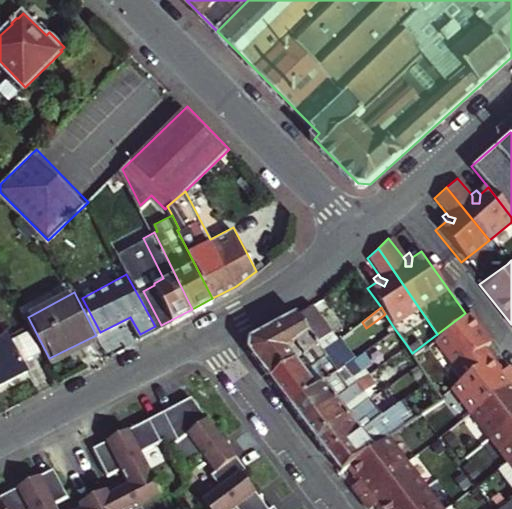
[(465,313),(437,334),(433,337),(462,375),(486,357),(478,346),(489,338),(468,310),(465,313)]
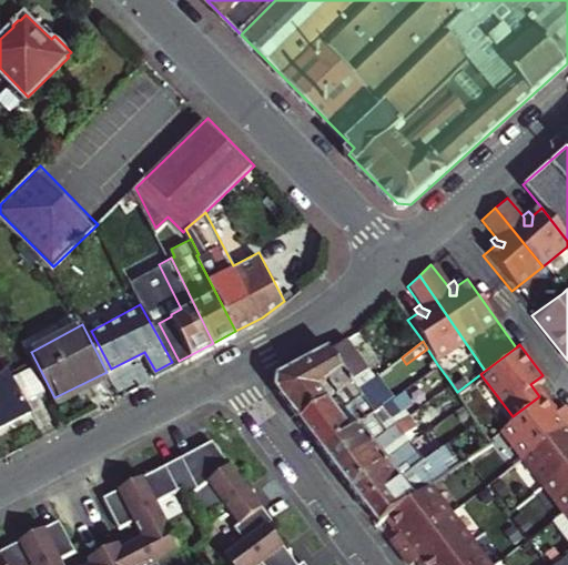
[(344,400),(358,390),(327,346),(277,374),(276,389),(297,416),(326,397),(316,384),(324,377),(333,389),(334,386),(344,400)]
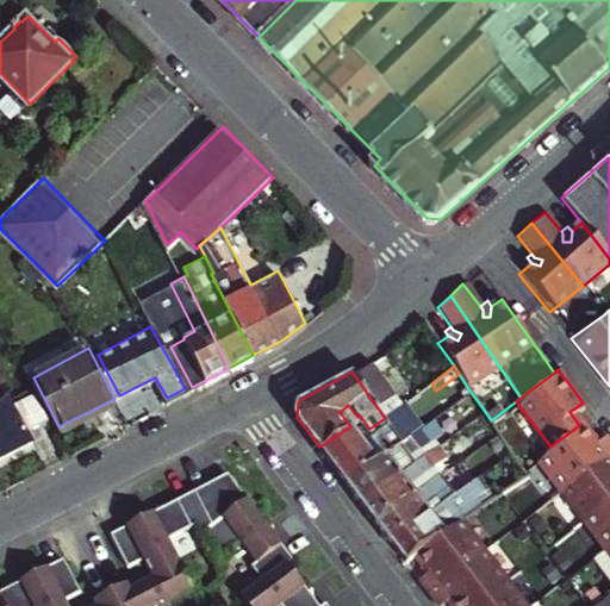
[(8,395),(0,399),(0,455),(32,439),(8,395)]
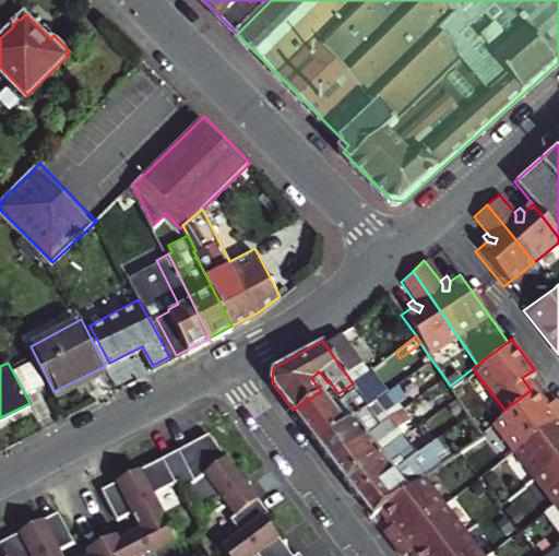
[(321,391),(329,385),(328,382),(319,371),(311,378),(321,391)]
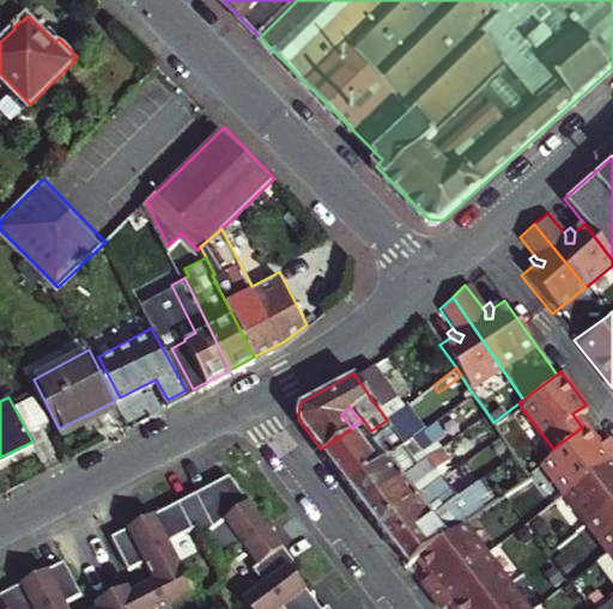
[(401,408),(387,420),(371,431),(360,439),(352,428),(321,449),(347,483),(418,432),(401,408)]
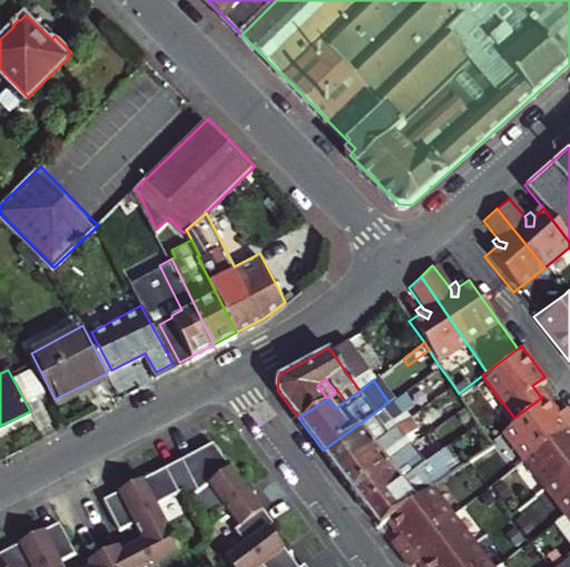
[(409,404),(401,393),(389,402),(323,450),(337,469),(386,432),(381,426),(409,404)]
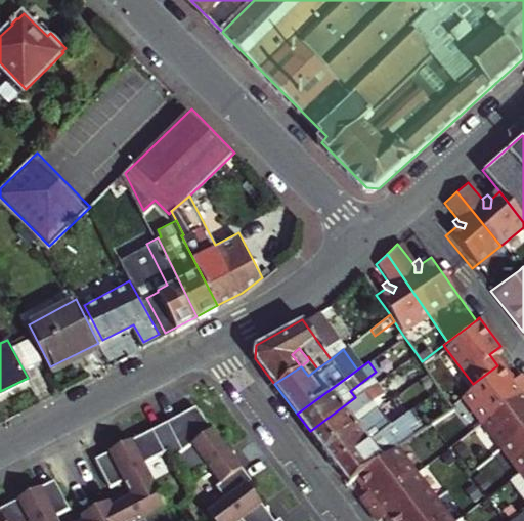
[(523,377),(520,372),(509,380),(497,365),(473,384),(460,394),(479,420),(523,385),(523,377)]
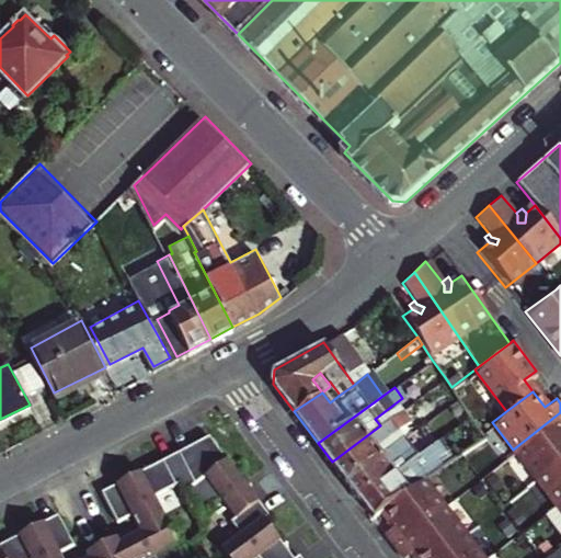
[(445,403),(458,422),(470,414),(457,395),(445,403)]
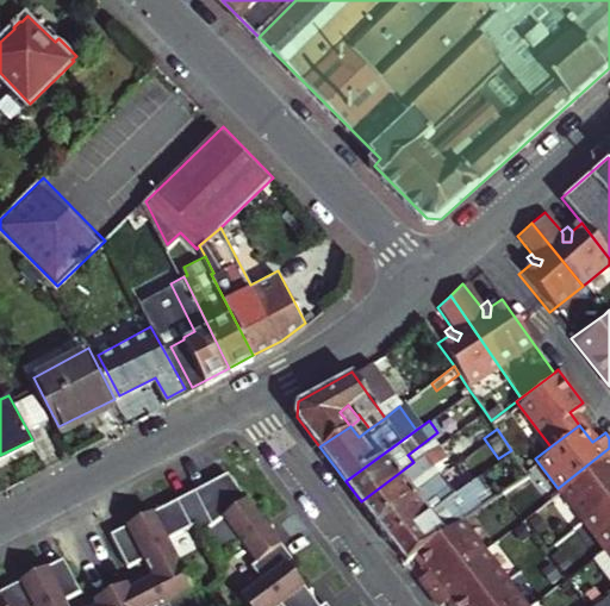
[(448,455),(440,442),(414,462),(361,501),(375,519),(428,480),(422,473),(448,455)]
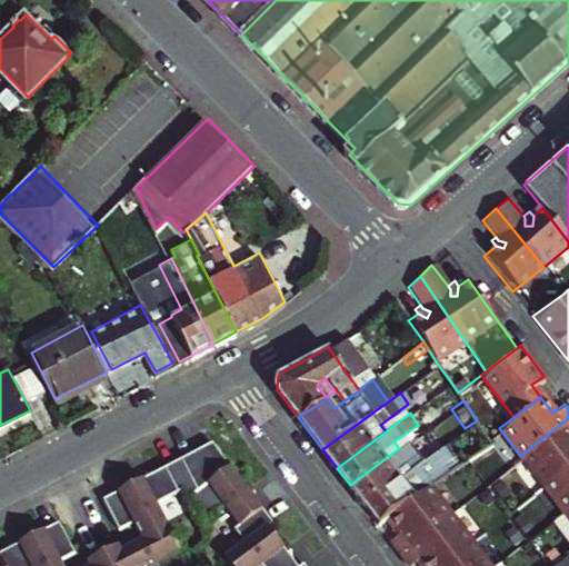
[(568,418),(520,456),(541,484),(568,463),(568,418)]
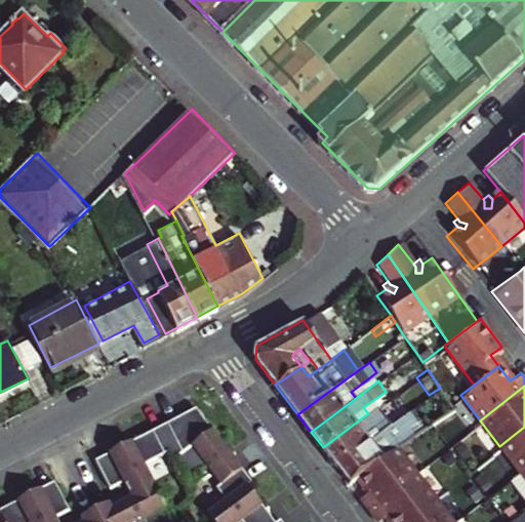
[(401,415),(389,398),(377,407),(390,425),(401,415)]
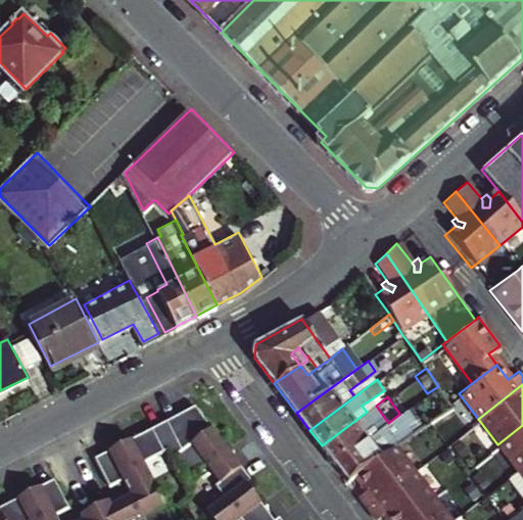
[(450,404),(448,402),(444,396),(435,404),(440,411),(450,404)]
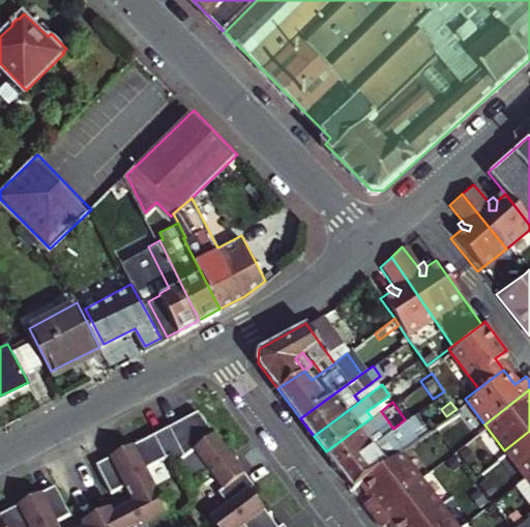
[(393,429),(381,411),(372,417),(326,451),(339,468),(393,429)]
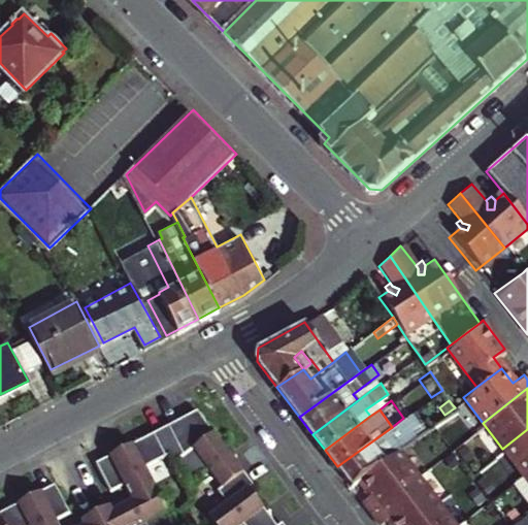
[(285,524),(284,523),(281,524),(275,524),(250,490),(256,486),(216,433),(198,411),(184,418),(169,425),(157,432),(97,464),(111,492),(126,485),(134,500),(113,512),(110,506),(96,515),(83,522),(85,524),(58,524),(57,522),(71,515),(56,485),(0,514),(0,524),(144,524),(146,524),(174,524),(157,489),(146,468),(169,457),(172,456),(176,462),(194,484),(211,470),(224,487),(220,491),(229,504),(210,519),(216,524),(241,524),(243,524),(285,524)]
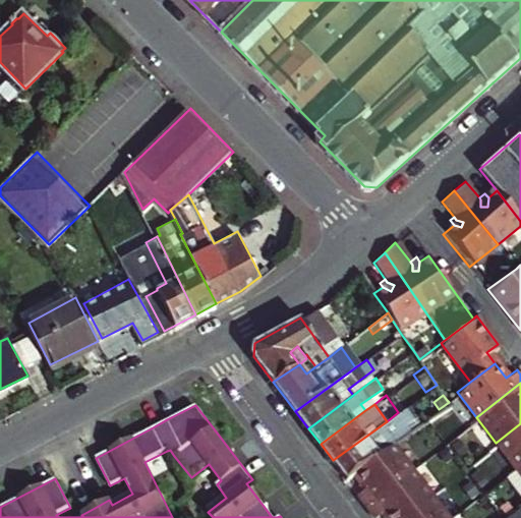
[(333,460),(346,477),(355,470),(396,441),(403,436),(397,428),(405,422),(398,412),(387,421),(333,460)]
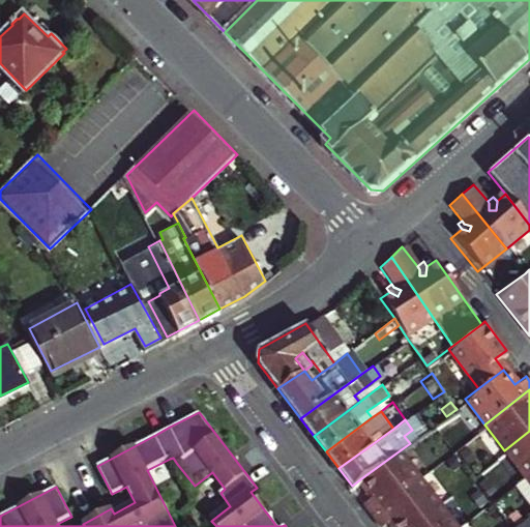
[(529,431),(504,450),(524,477),(529,472),(529,431)]
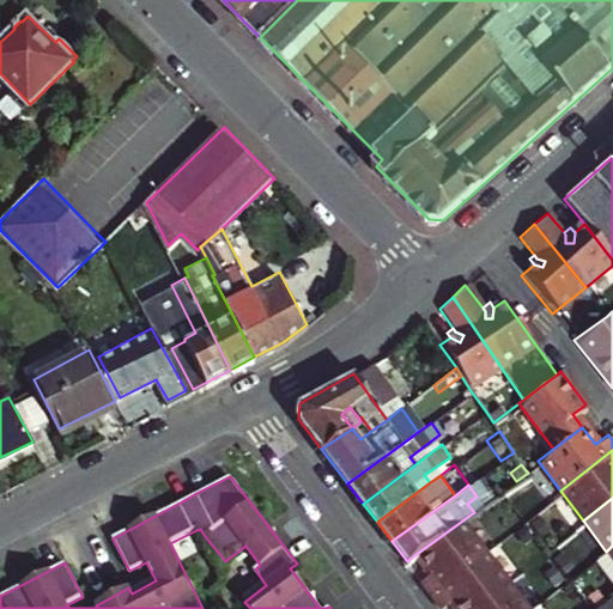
[(429,589),(486,546),(466,518),(418,553),(429,567),(418,576),(429,589)]
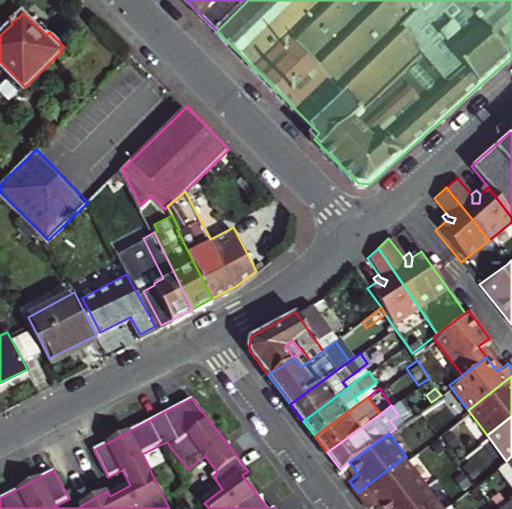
[(384,508),(388,508),(425,481),(406,456),(358,492),(366,503),(375,496),(384,508)]
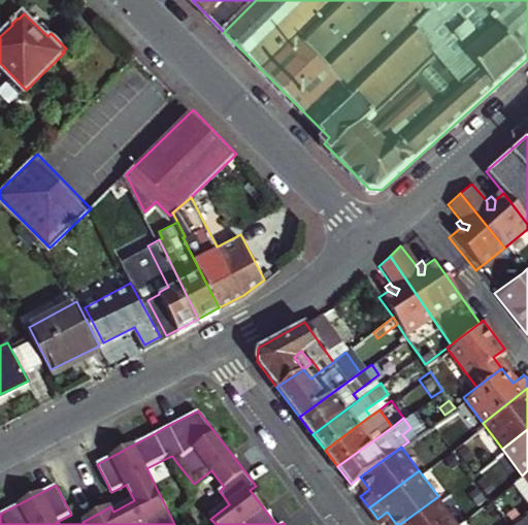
[(527,470),(522,476),(512,483),(527,503),(527,470)]
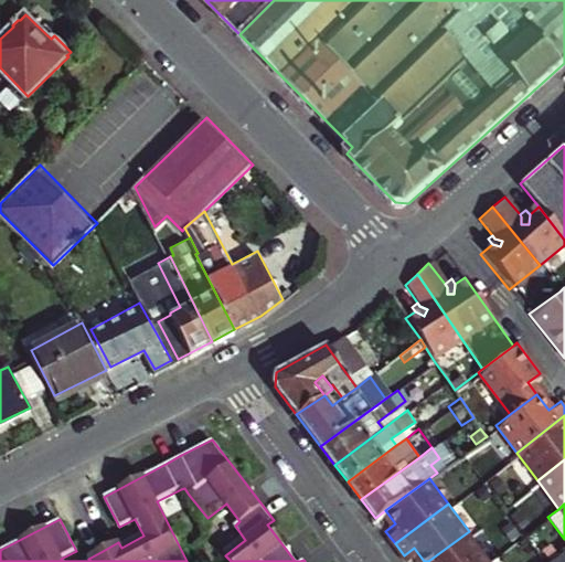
[(488,561),(490,561),(469,531),(428,561),(488,561)]
